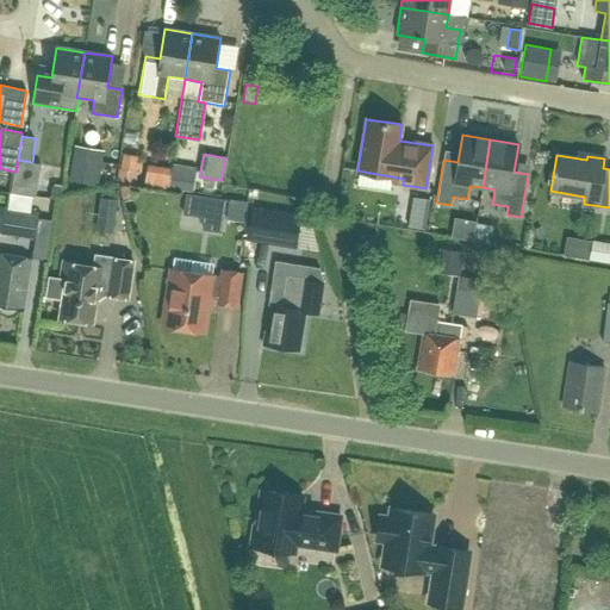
[(123,170),(120,181),(136,184),(137,172),(139,173),(142,159),(126,156),(124,170),(123,170)]
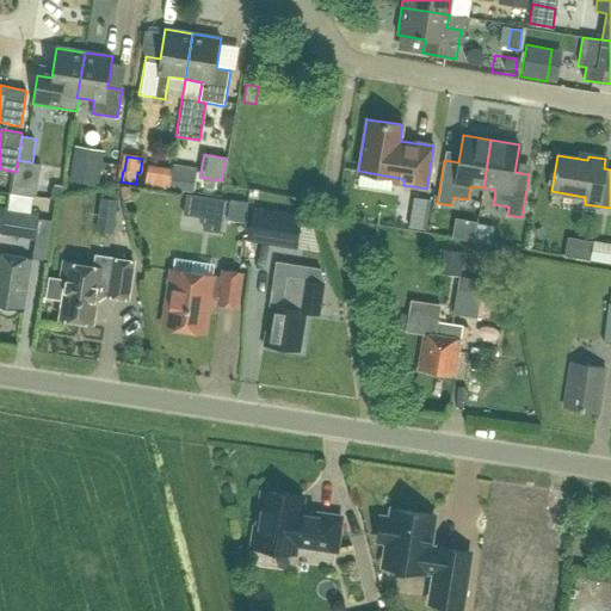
[(75,158),(71,180),(100,185),(104,162),(75,158)]
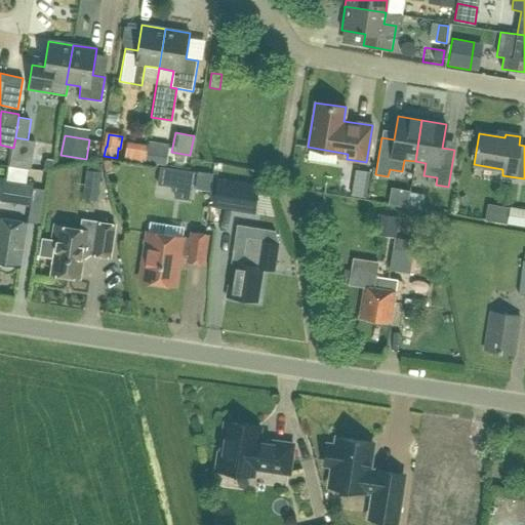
[(148,150),(146,162),(166,165),(168,147),(149,144),(148,150)]
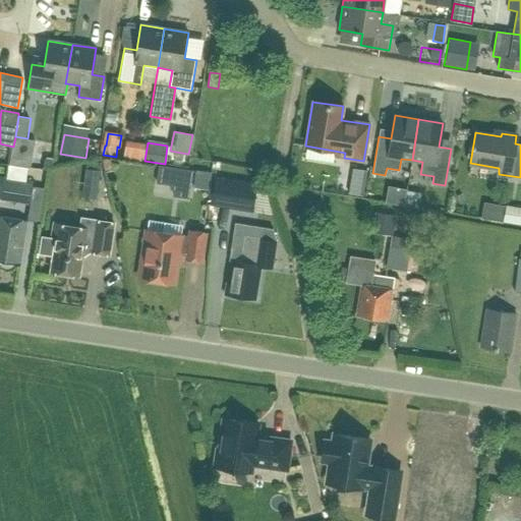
[(127,146),(126,158),(145,161),(147,149),(127,146)]
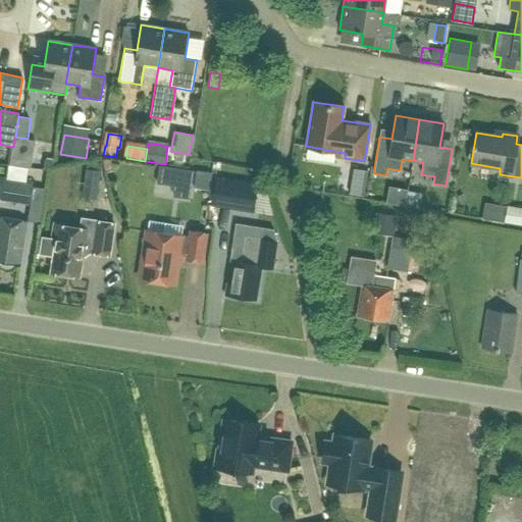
[(98,198),(102,170),(87,168),(84,196),(98,198)]
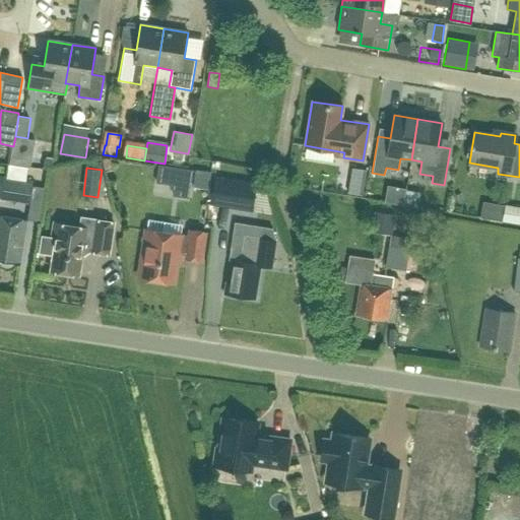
[(350,169),(348,179),(364,182),(366,171),(350,169)]
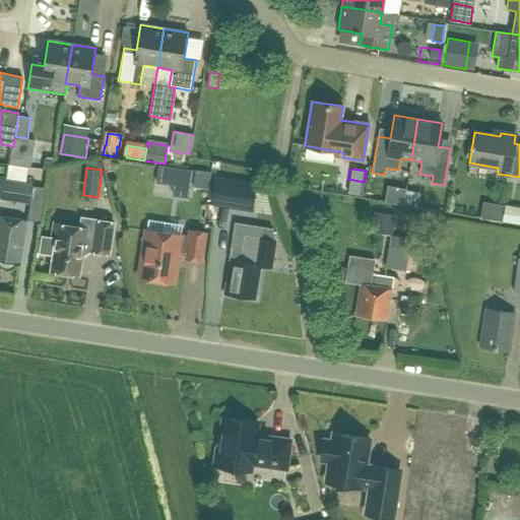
[(195,171),(192,186),(205,188),(208,173),(195,171)]
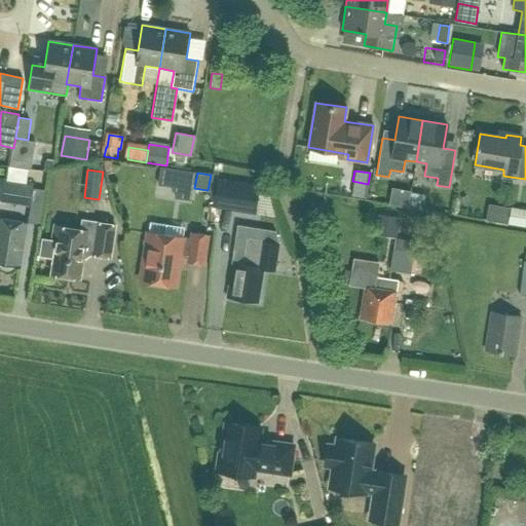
[(33,183),(5,179),(3,202),(2,203),(29,207),(33,183)]
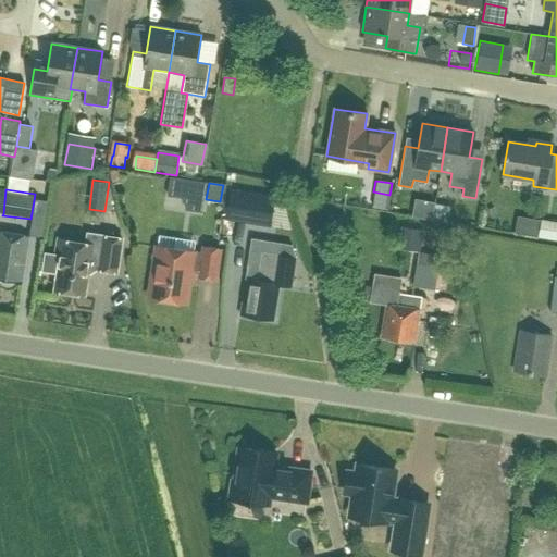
[(226,218),(271,225),(275,198),(231,192),(226,218)]
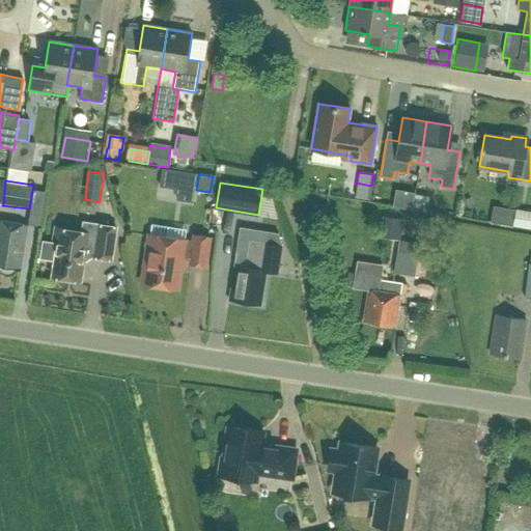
[(494,206),(491,222),(511,226),(514,210),(494,206)]
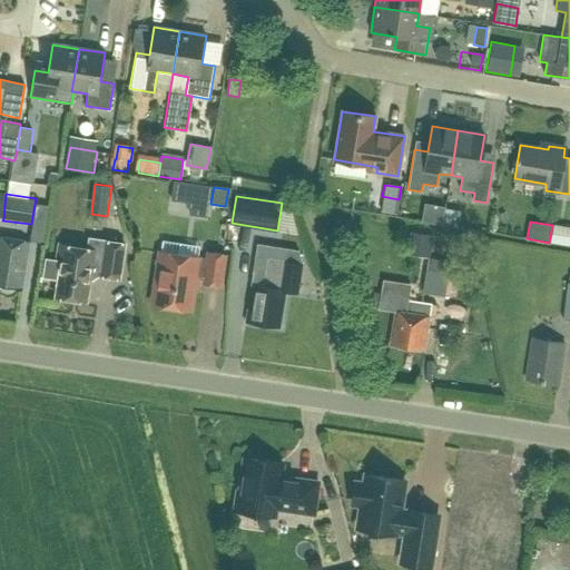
[(569,239),(569,229),(559,228),(557,238),(569,239)]
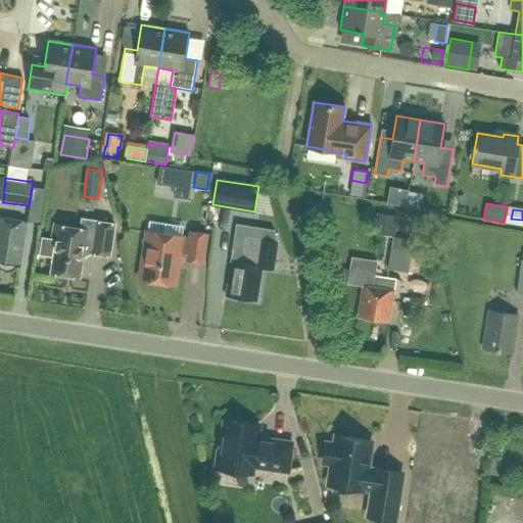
[(378,212),(375,233),(395,236),(398,216),(378,212)]
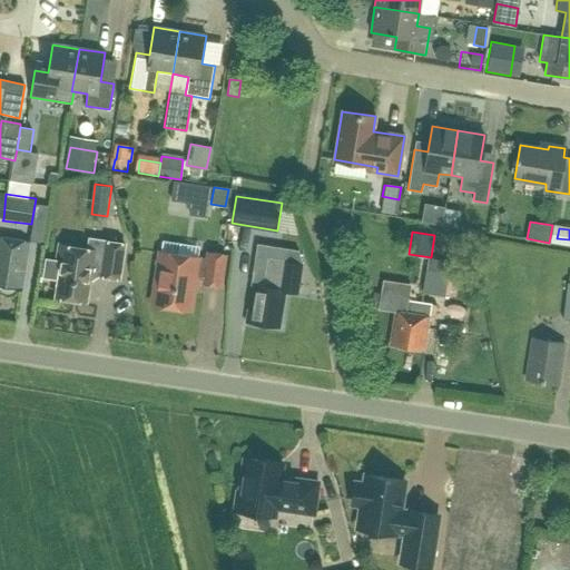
[(0,285),(21,288),(29,242),(0,236),(0,285)]
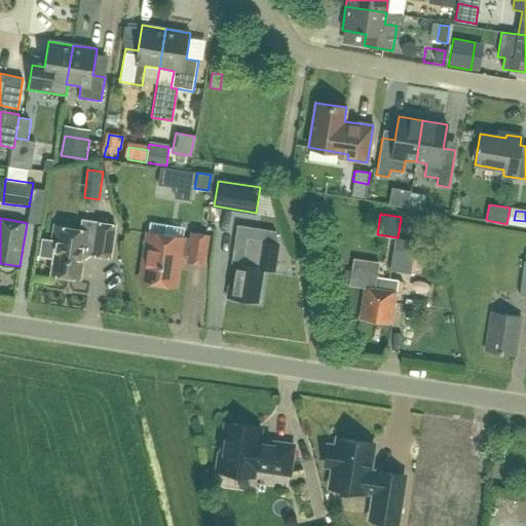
[(115,225),(84,221),(83,229),(54,225),(52,240),(42,239),(39,255),(53,257),(50,274),(79,278),(83,249),(94,250),(92,255),(110,258),(115,225)]
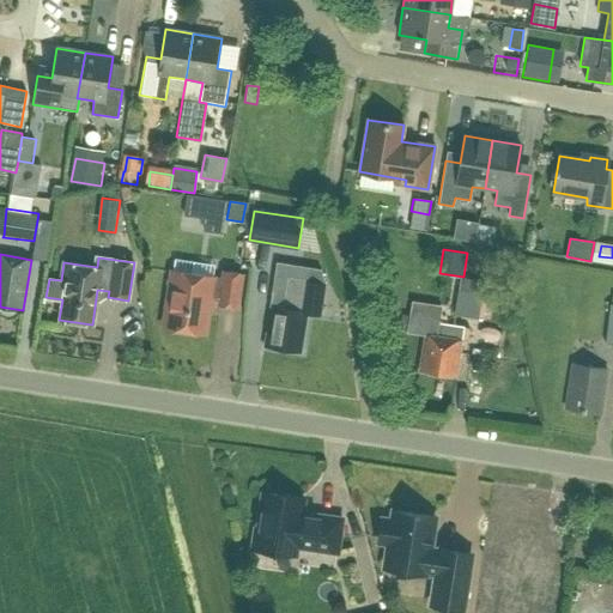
[(175,260),(164,328),(205,334),(211,299),(220,302),(219,305),(237,309),(242,275),(225,273),(224,280),(213,278),(192,274),(194,262),(175,260)]
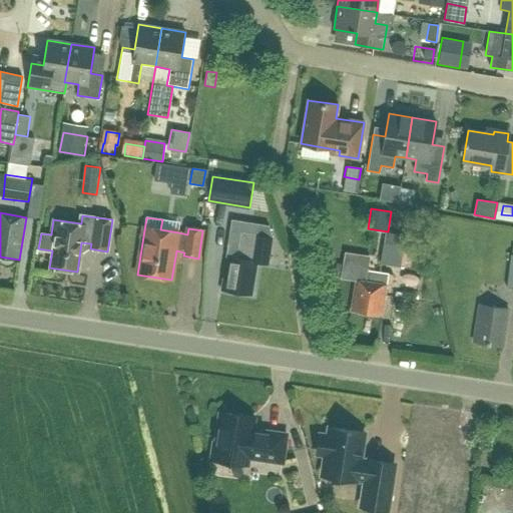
[(404,235),(385,232),(380,265),(401,268),(404,235)]
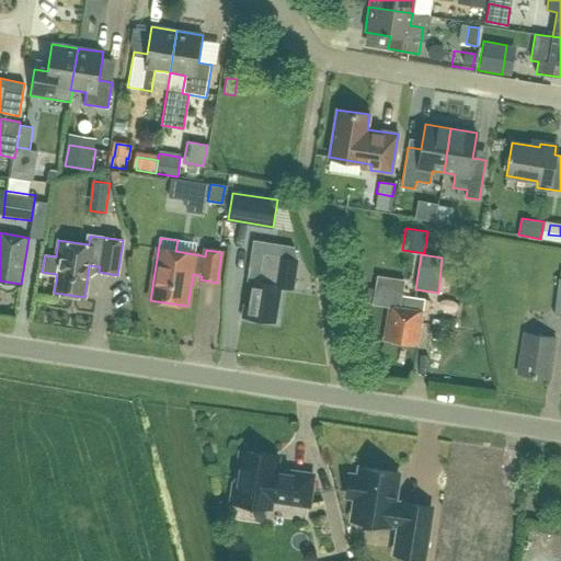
[(242,317),(275,322),(282,287),(293,289),(298,261),(264,255),(260,283),(248,281),(242,317)]
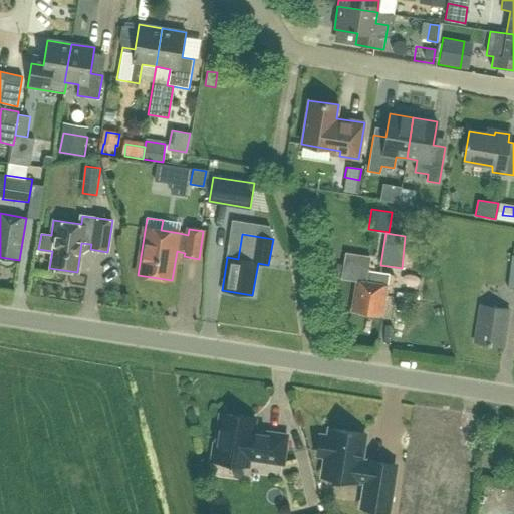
[(341,264),(339,279),(357,281),(357,280),(365,281),(367,271),(367,268),(341,264)]
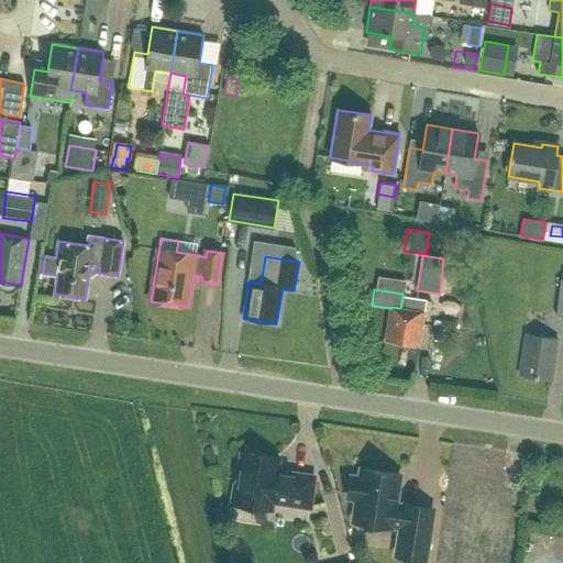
[(419,345),(426,300),(403,297),(400,308),(392,307),(392,308),(386,340),(419,345)]
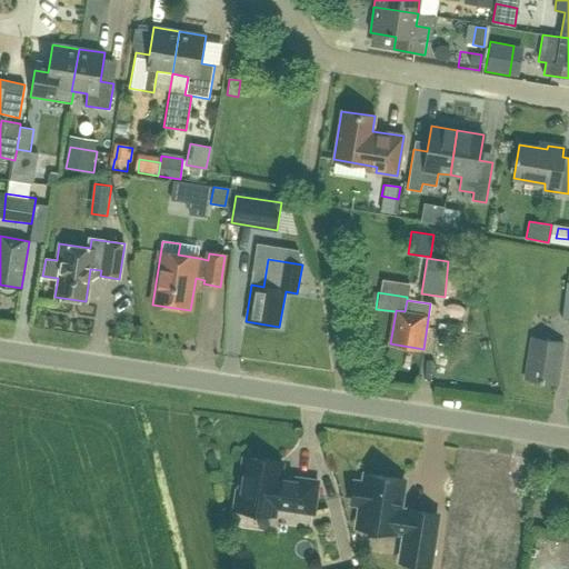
[(556,385),(562,342),(531,338),(525,379),(556,385)]
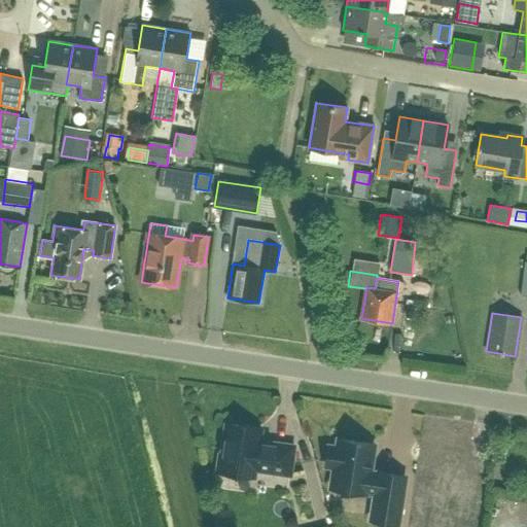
[(221,454),(218,454),(215,472),(254,478),(255,470),(289,476),(293,447),(259,442),(260,429),(225,424),(221,454)]
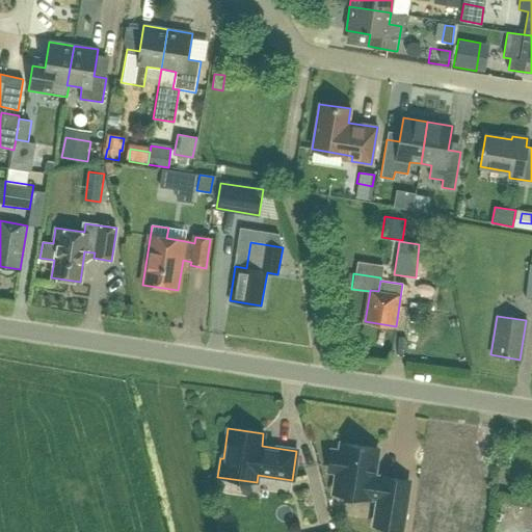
[(338,471),(336,487),(335,493),(352,496),(369,499),(370,496),(379,497),(375,525),(401,529),(408,480),(382,476),(382,479),(372,478),(376,449),(342,444),(341,453),(331,451),(329,470),(338,471)]
